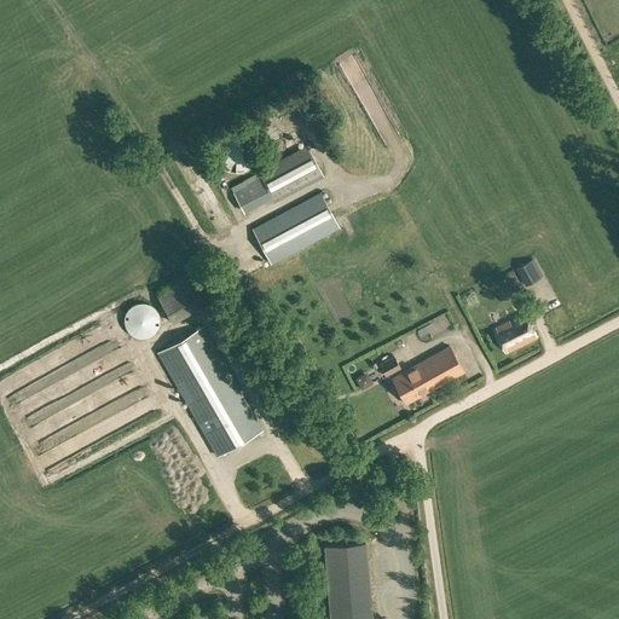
[(268,122),(275,137),(282,133),(276,119),(268,122)]
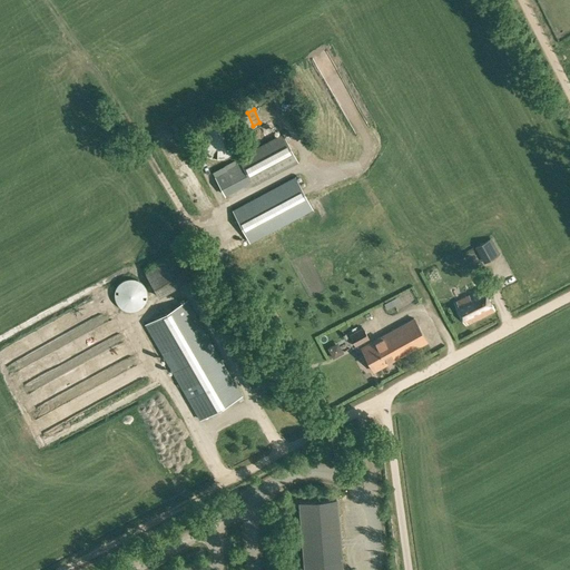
[(207,157),(217,160),(226,157),(234,149),(236,141),(234,131),(226,124),(216,121),(207,124),(200,133),(198,141),(200,150),(207,157)]
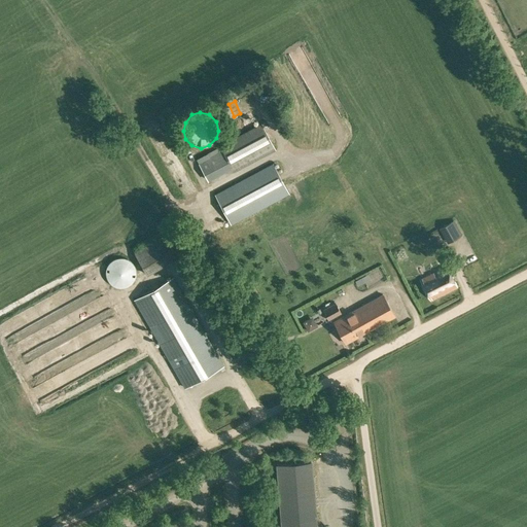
[(222,149),(219,151),(216,146),(203,153),(204,155),(196,160),(207,181),(233,168),(235,172),(276,150),(269,136),(227,159),(226,155),(268,134),(261,123),(220,144),(222,149)]
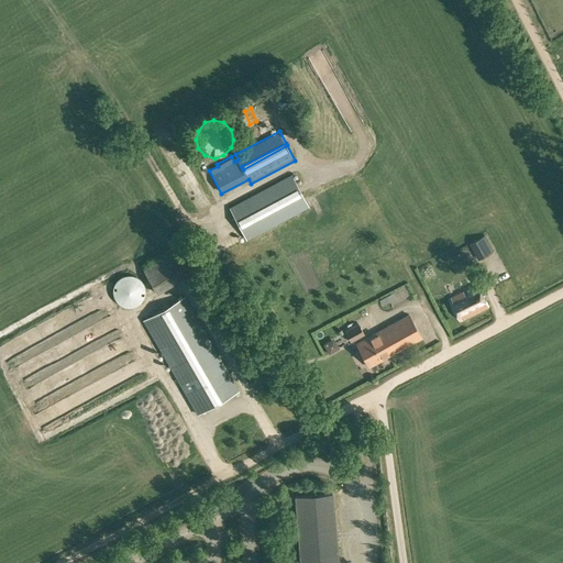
[(246,241),(309,207),(291,175),(229,208),(246,241)]
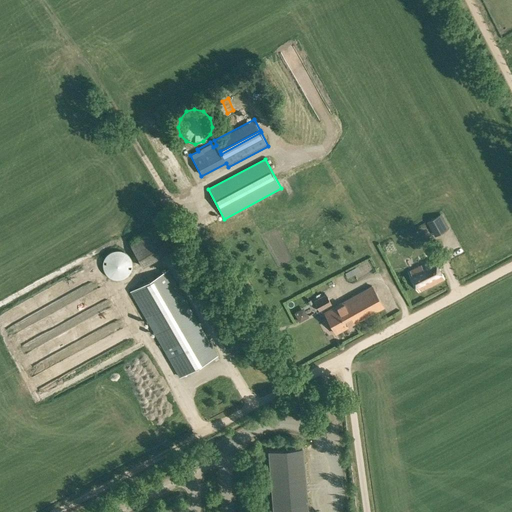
[(427,222),(435,236),(449,228),(441,214),(427,222)]
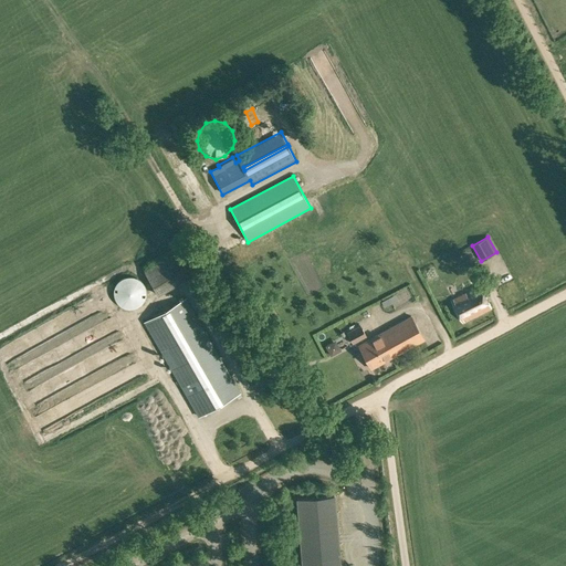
[(144,271),(157,294),(197,272),(184,248),(144,271)]
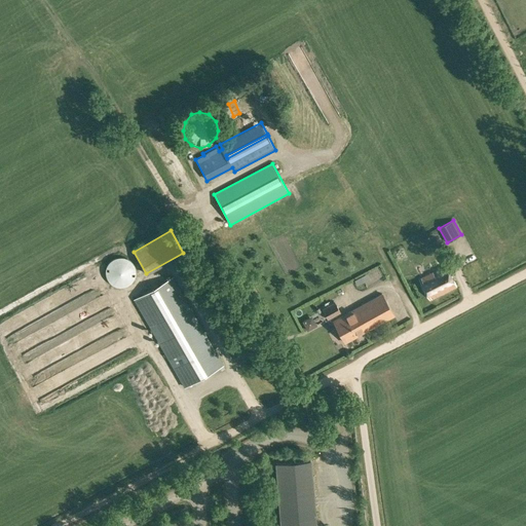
[(113,285),(120,287),(127,285),(133,279),(135,272),(133,265),(127,259),(119,258),(112,260),(108,265),(106,272),(108,278),(113,285)]
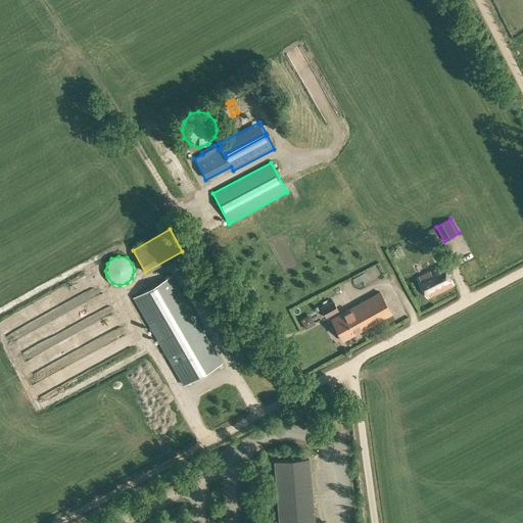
[(427,298),(454,285),(443,265),(417,278),(427,298)]
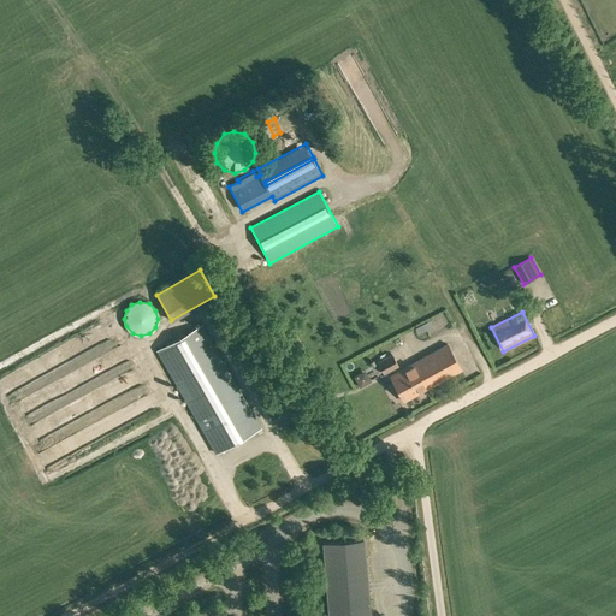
[(104,315),(87,323),(90,331),(82,335),(87,345),(96,341),(102,338),(100,333),(110,329),(104,315)]
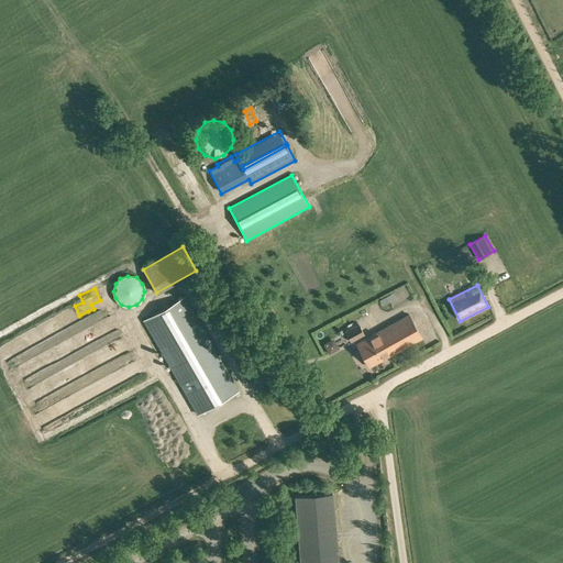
[(143,320),(178,382),(197,415),(239,390),(220,357),(192,311),(185,296),(143,320)]
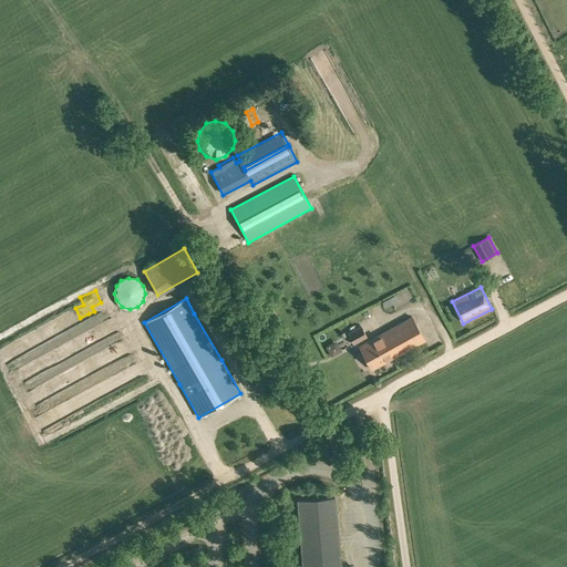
[(109,316),(101,320),(107,332),(115,328),(109,316)]
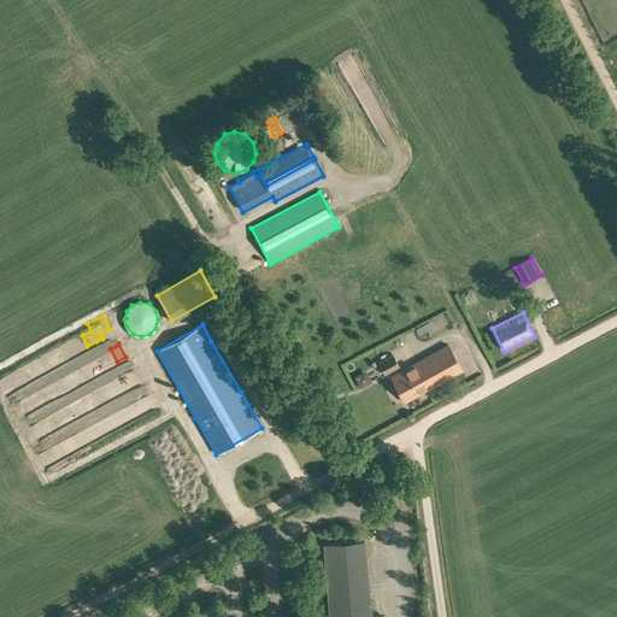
[(405,403),(462,371),(447,345),(391,377),(405,403)]
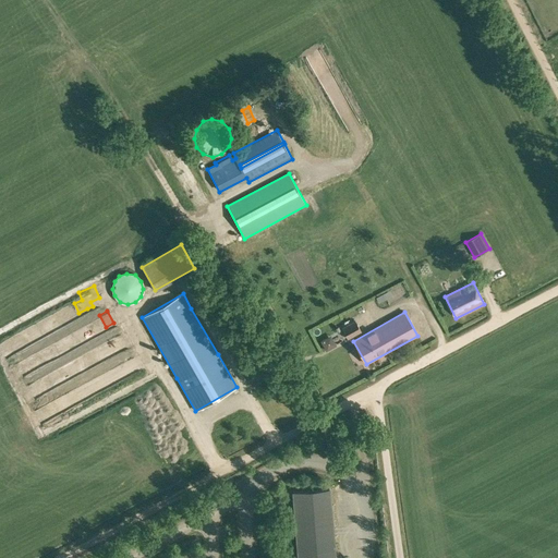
[(355,320),(341,328),(348,339),(361,331),(355,320)]
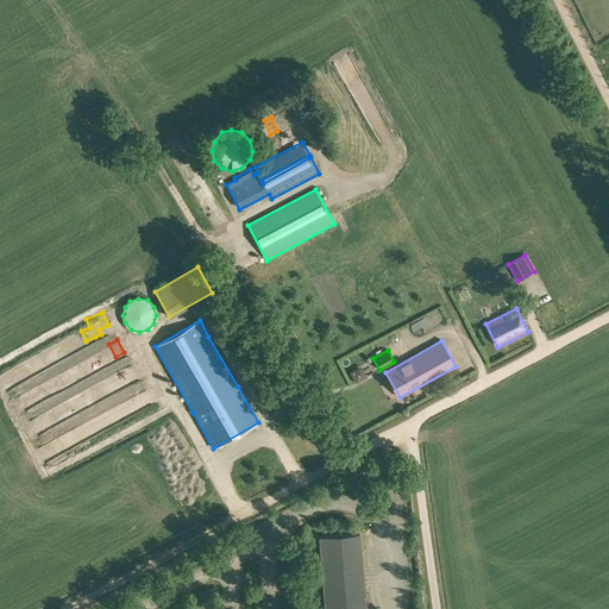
[(355,364),(358,376),(370,372),(366,360),(355,364)]
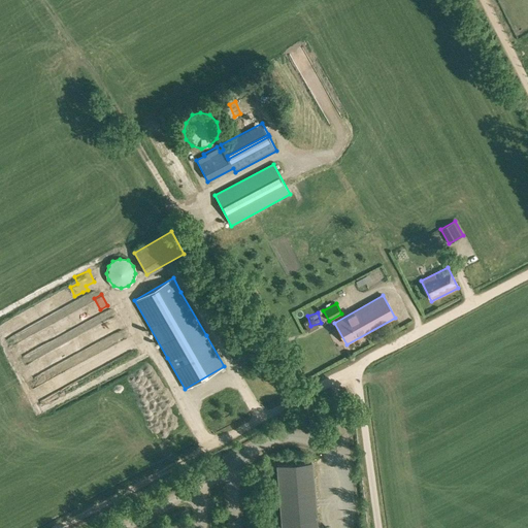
[(281,527),(318,527),(312,462),(276,465),(281,527)]
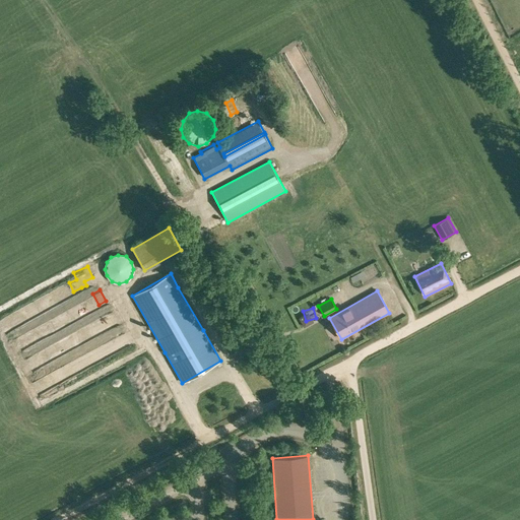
All buildings are outlined.
